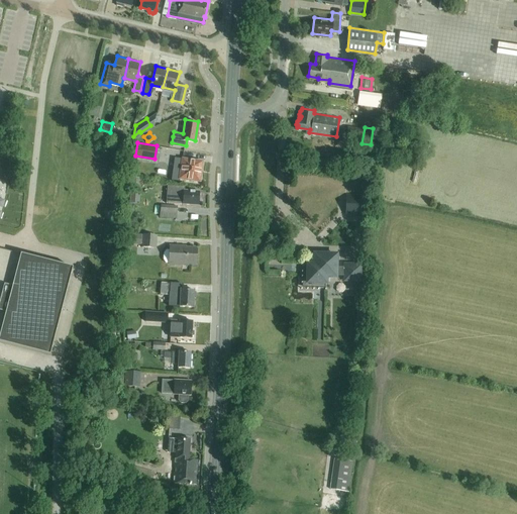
[(175,156),(172,178),(180,179),(180,176),(200,179),(203,160),(183,157),(175,156)]
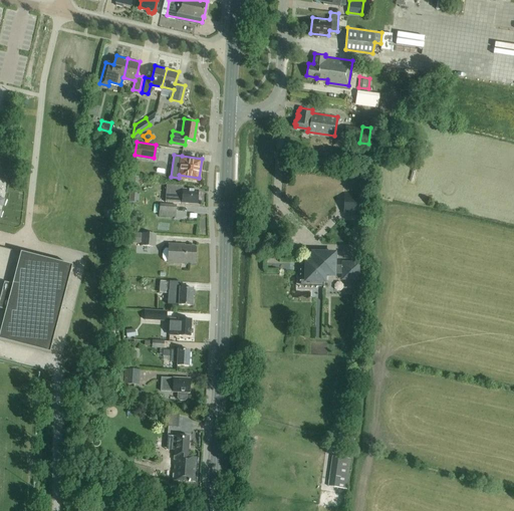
[(399,176),(412,177),(413,166),(401,164),(399,176)]
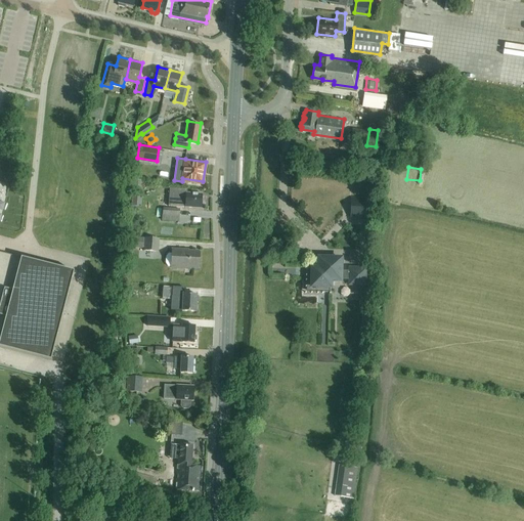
[(360,179),(361,177),(367,178),(368,173),(362,172),(362,170),(354,169),(352,177),(360,179)]
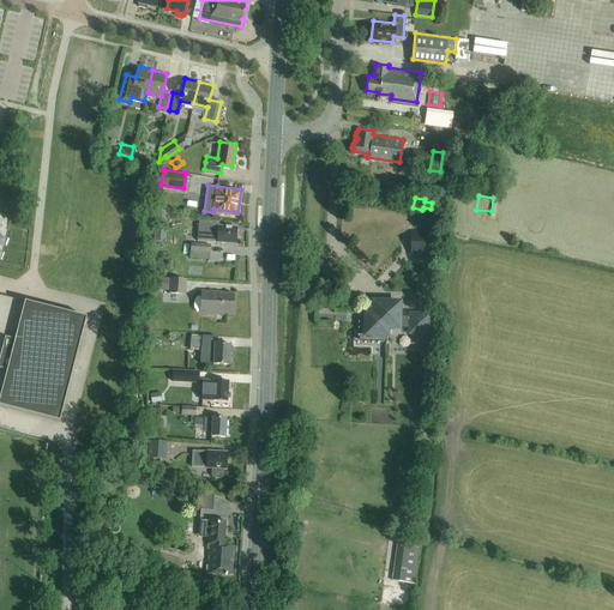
[(198,217),(197,237),(217,240),(235,241),(236,224),(218,223),(218,218),(198,217)]
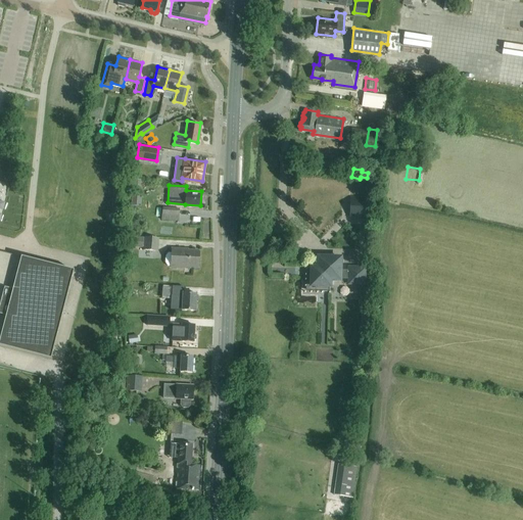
[(367,193),(350,193),(349,209),(367,209),(367,193)]
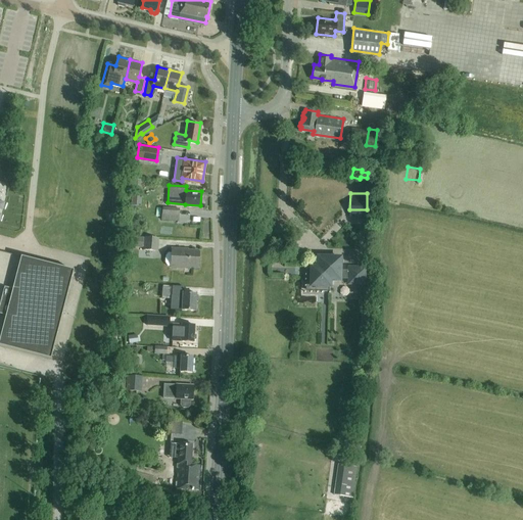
[(143,247),(157,248),(158,235),(144,234),(143,247)]
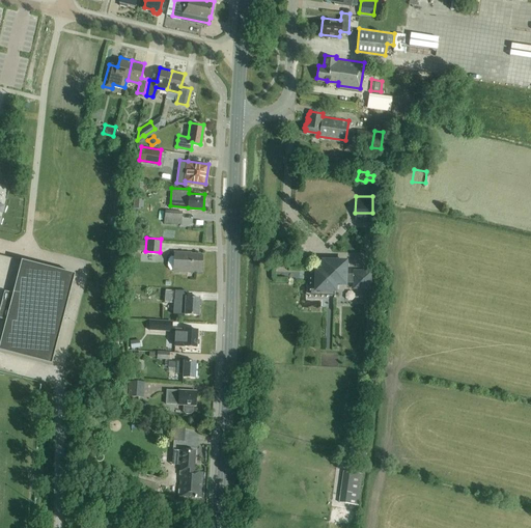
[(170,268),(173,268),(173,269),(187,269),(187,268),(200,269),(201,253),(187,252),(187,251),(174,250),(174,254),(170,254),(168,257),(167,264),(170,268)]
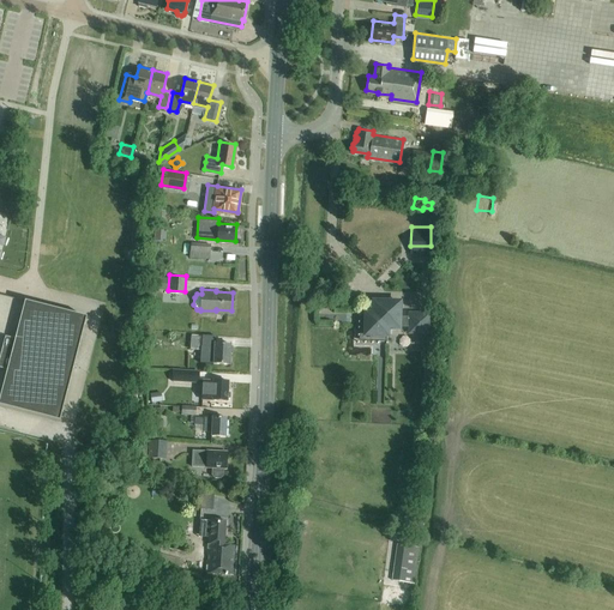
[(0,403),(59,418),(86,314),(0,291),(0,403)]
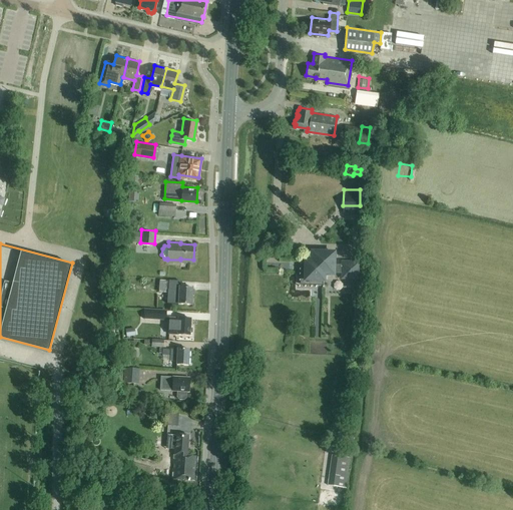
[(358,276),(358,261),(343,261),(343,264),(334,263),(334,252),(322,252),(322,250),(312,249),(312,260),(306,260),(305,279),(324,279),(324,273),(334,273),(334,271),(343,271),(343,276),(358,276)]
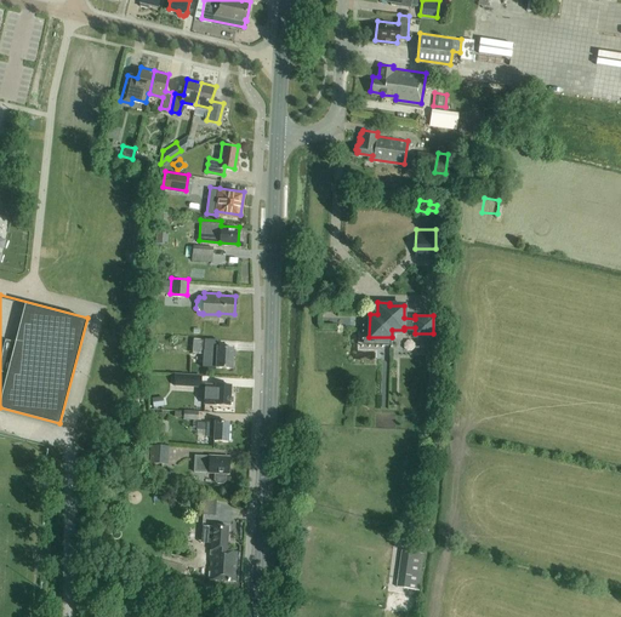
[(232,366),(232,354),(234,354),(234,347),(233,347),(233,346),(218,344),(218,337),(193,337),(193,347),(205,347),(205,360),(216,360),(216,366),(232,366)]
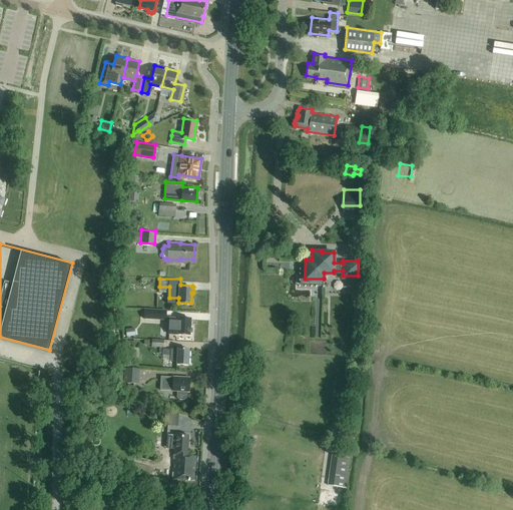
[(166,309),(144,308),(143,317),(165,318),(166,309)]
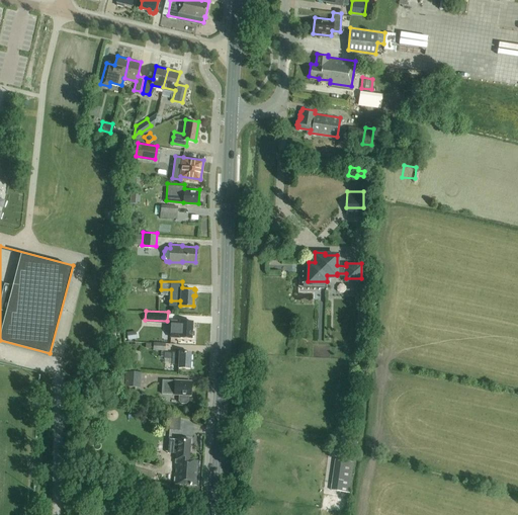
[(171,335),(179,336),(192,337),(192,334),(193,333),(194,330),(192,329),(193,321),(171,320),(171,335)]
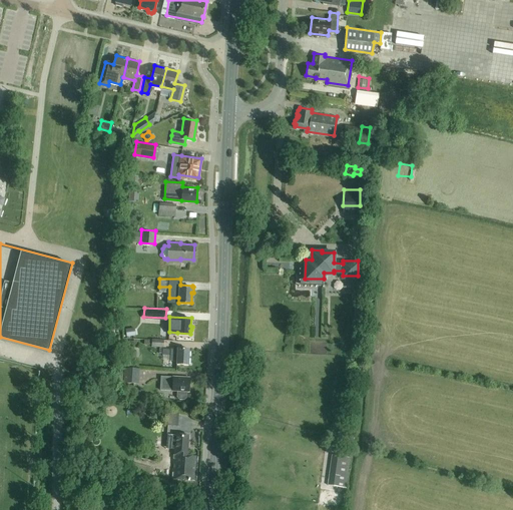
[(188,364),(188,348),(177,347),(177,348),(170,347),(170,348),(162,347),(162,353),(171,354),(171,358),(176,359),(176,363),(188,364)]
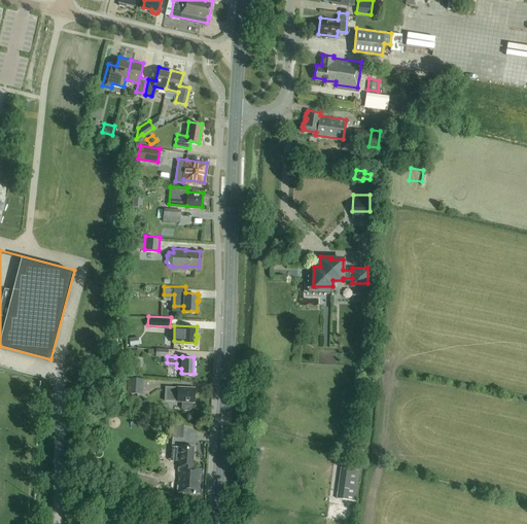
[(128,376),(127,391),(142,392),(143,377),(128,376)]
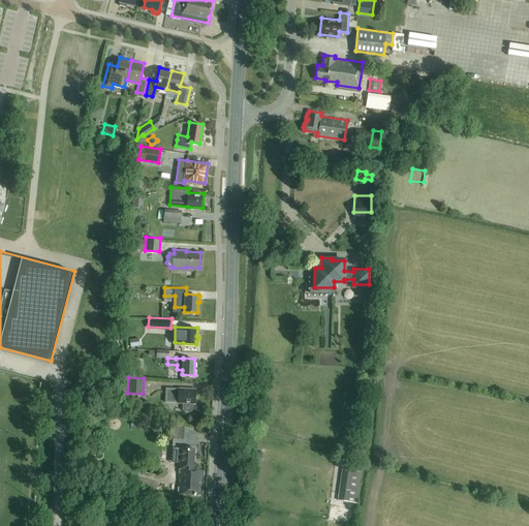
[(166,387),(165,400),(183,401),(183,406),(185,409),(190,409),(192,407),(192,401),(194,401),(195,388),(166,387)]
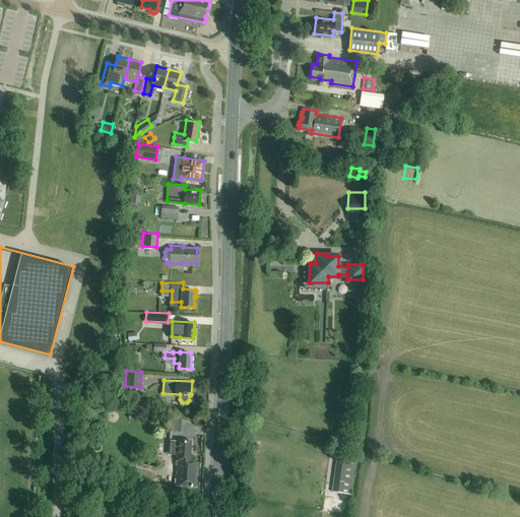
[(198,485),(199,460),(190,459),(191,440),(179,439),(177,463),(176,463),(175,468),(177,468),(177,472),(175,472),(174,483),(198,485)]
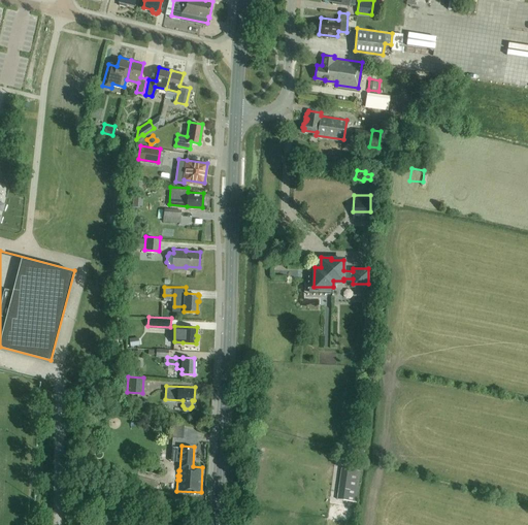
[(341,466),(337,497),(355,499),(359,468),(341,466)]
